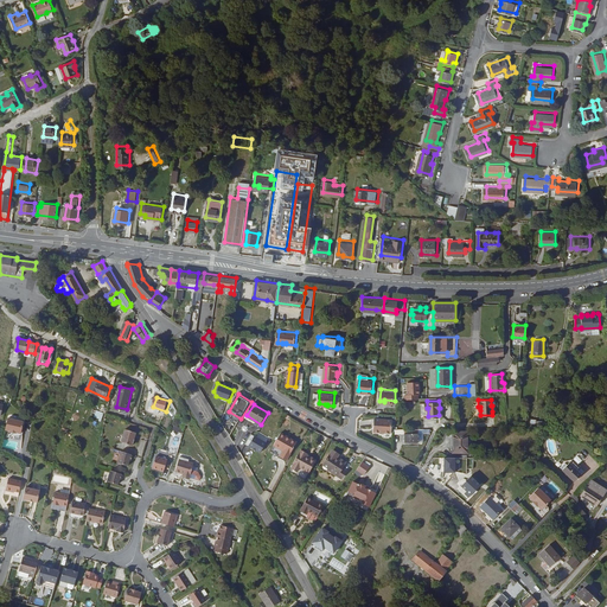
[(25,422),(10,419),(6,430),(11,432),(17,434),(17,433),(21,434),(25,422)]
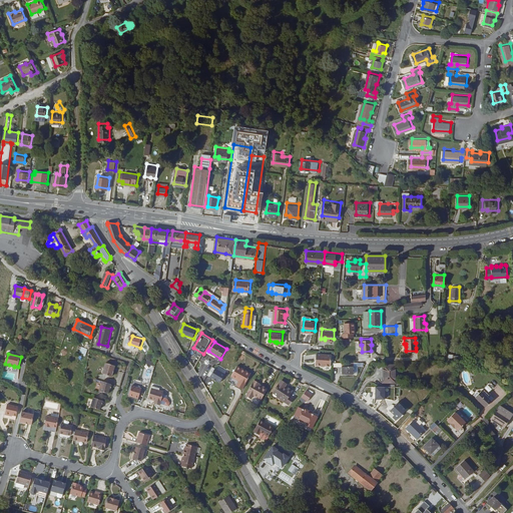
[(332,355),(318,354),(317,365),(332,366),(332,355)]
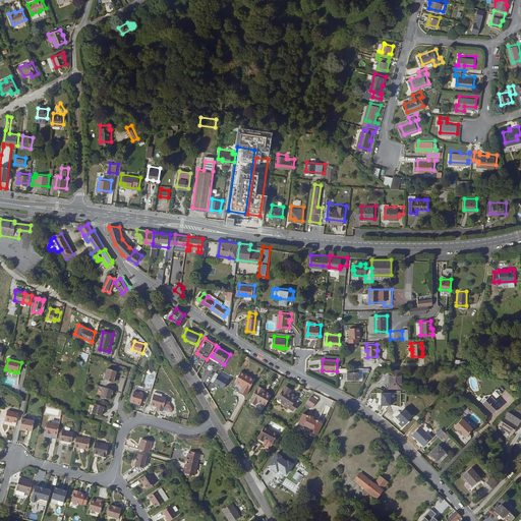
[(105,380),(115,383),(116,381),(116,382),(117,378),(118,371),(113,370),(113,369),(110,368),(110,369),(109,368),(108,373),(106,374),(105,378),(105,380)]
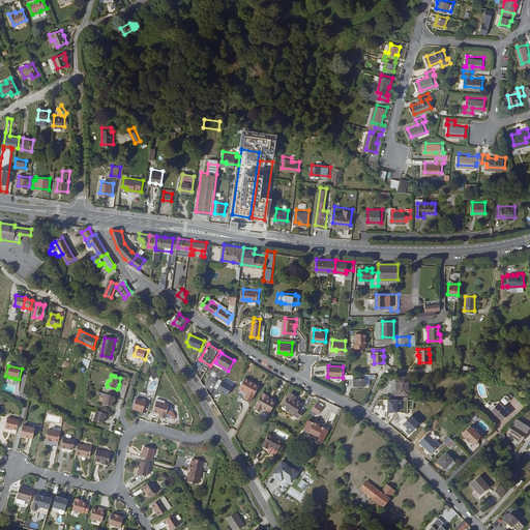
[(410,378),(394,377),(393,393),(409,394),(410,378)]
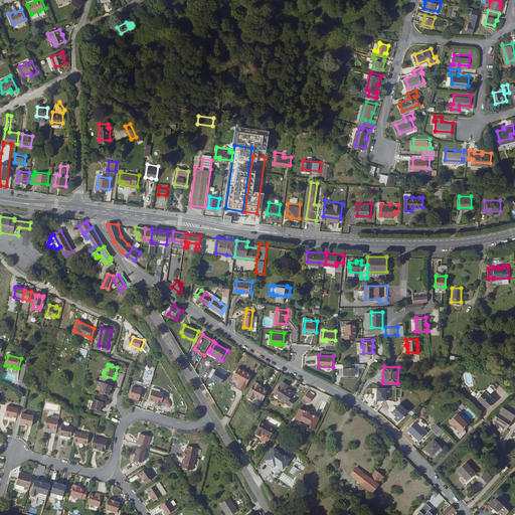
[(228,375),(215,367),(210,376),(213,378),(213,377),(223,383),(228,375)]
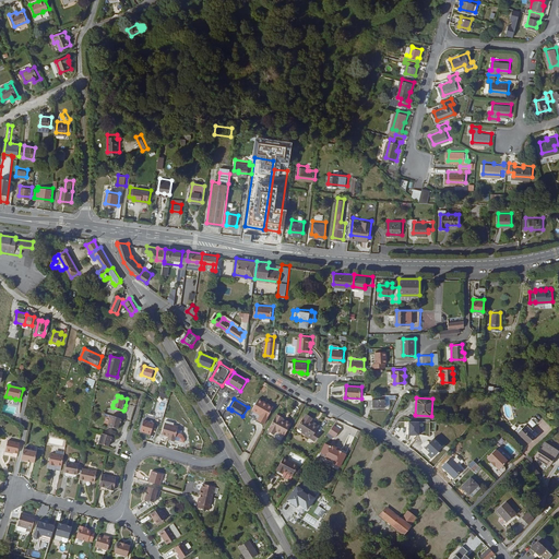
[(275,407),(260,399),(254,409),(263,415),(259,423),(264,426),(275,407)]
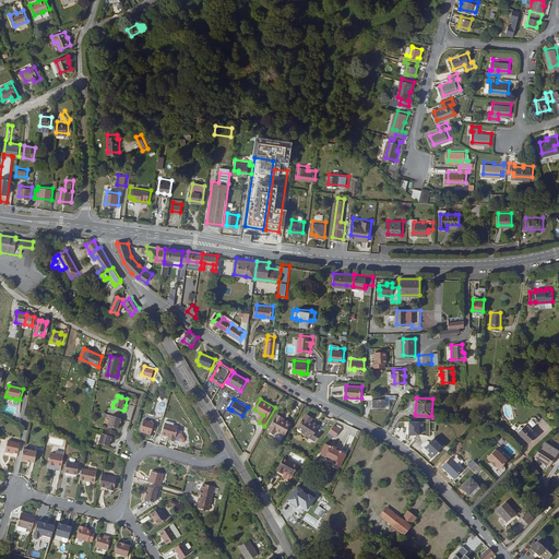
[(373,407),(385,407),(385,399),(373,399),(373,407)]
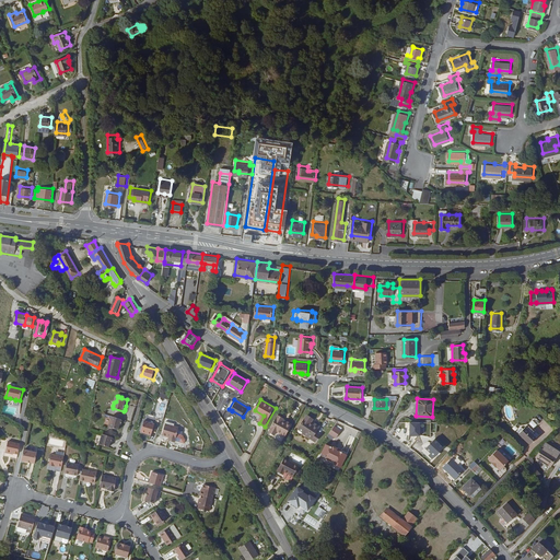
[(293,424),(288,421),(287,422),(284,421),(286,419),(286,418),(280,416),(279,418),(278,417),(272,428),(270,432),(277,435),(279,431),(287,435),(293,424)]
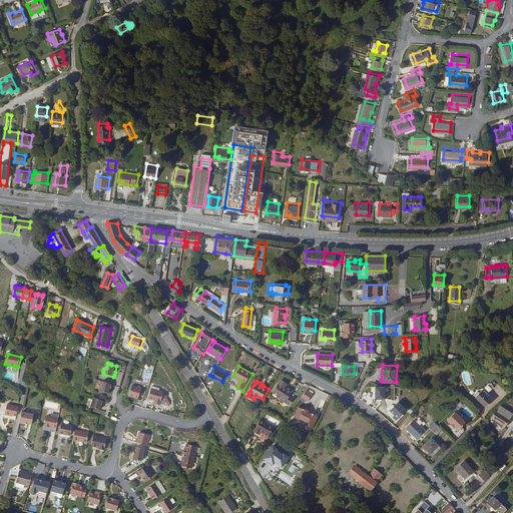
[(295,390),(290,387),(289,388),(286,386),(287,385),(288,384),(283,381),(276,391),(280,394),(279,395),(284,398),(291,402),(295,397),(292,394),(295,390)]
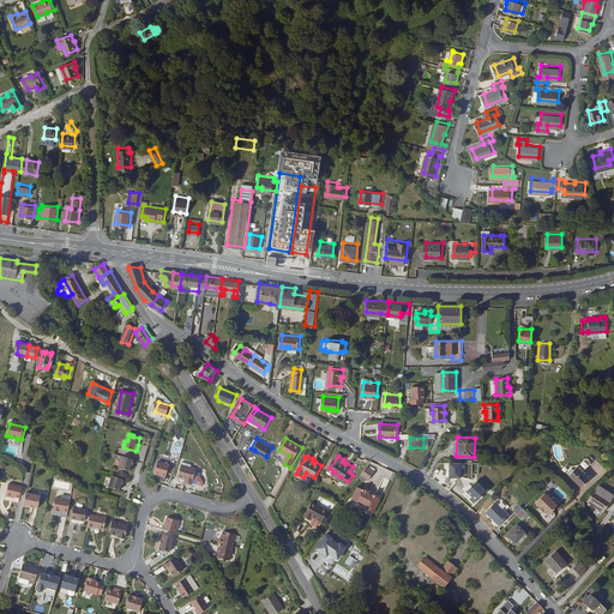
[(133,465),(134,462),(134,461),(125,457),(121,469),(131,473),(133,465)]
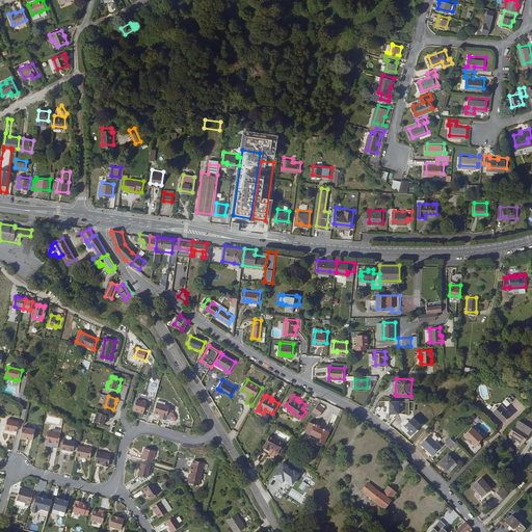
[(135,410),(145,414),(148,403),(138,401),(135,410)]
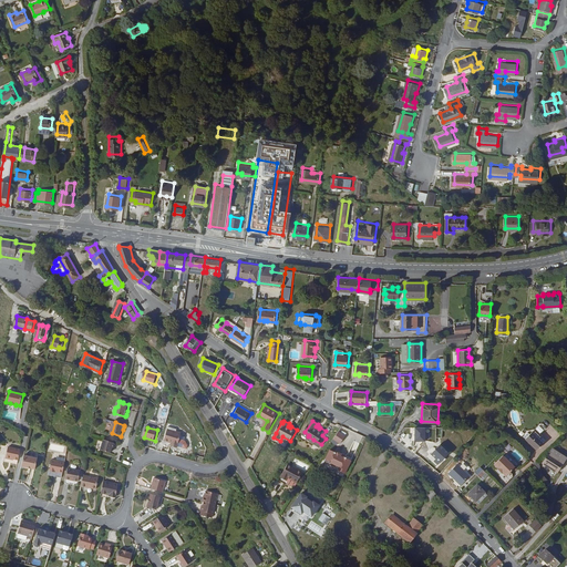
[(166,441),(173,443),(173,445),(179,447),(183,433),(177,432),(177,433),(168,431),(166,441)]
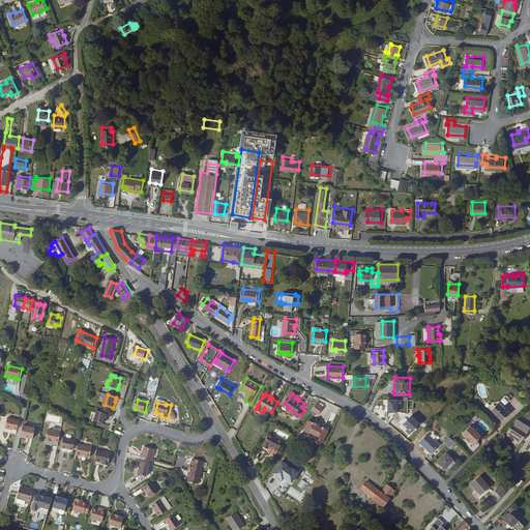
[(506,410),(499,403),(493,410),(503,420),(508,414),(505,411),(506,410)]
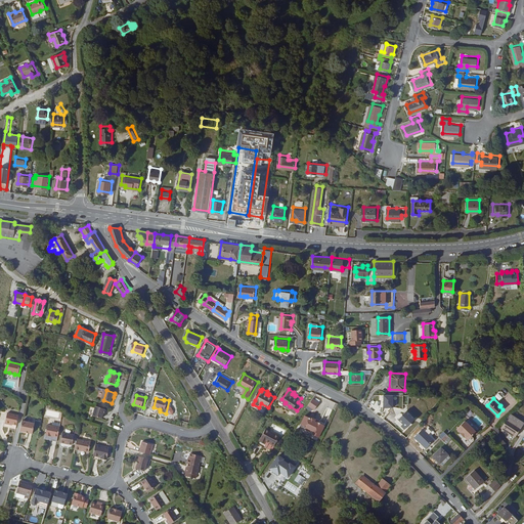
[(319,403),(313,399),(308,406),(315,410),(319,403)]
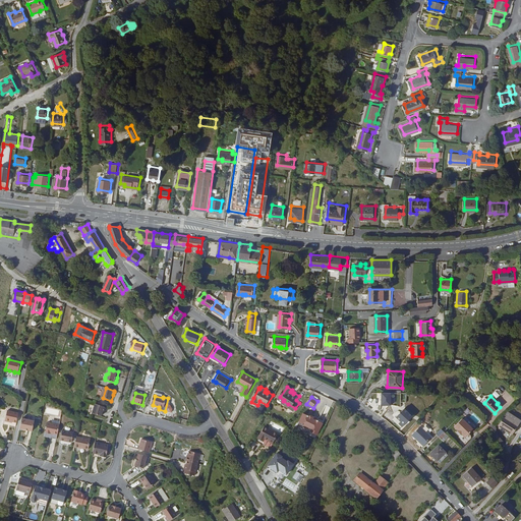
[(104,411),(105,408),(106,407),(96,404),(93,413),(103,417),(104,411)]
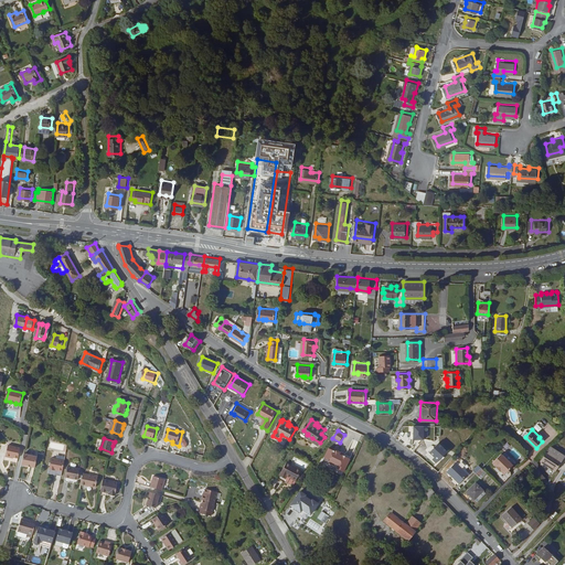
[(450,451),(440,444),(432,454),(436,459),(435,460),(438,464),(450,451)]
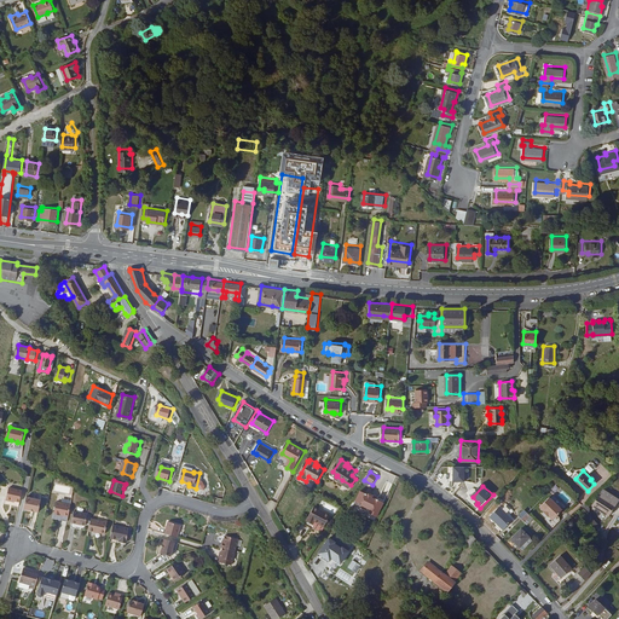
[(5,504),(19,507),(23,491),(10,489),(7,501),(6,501),(5,504)]
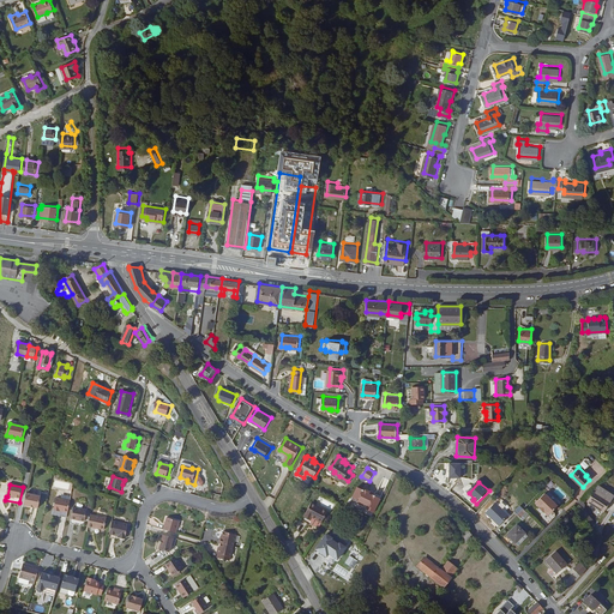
[(613,500),(613,494),(601,485),(590,500),(607,511),(613,500)]
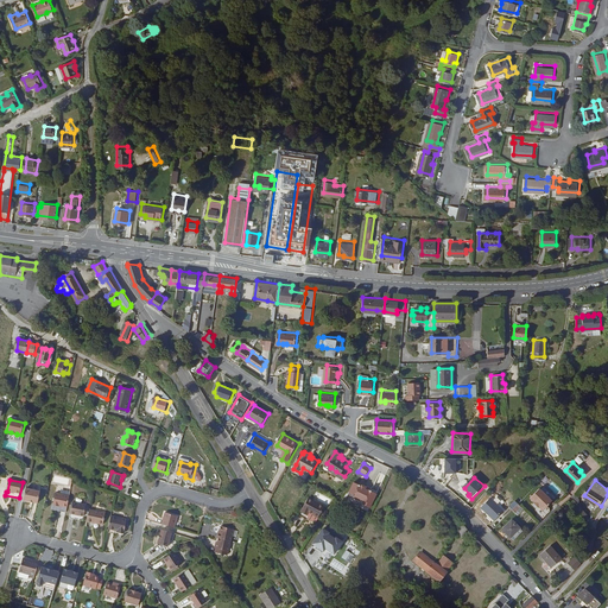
[(355,496),(354,498),(360,501),(361,500),(365,501),(366,506),(371,508),(378,494),(371,491),(369,492),(367,491),(368,487),(361,485),(360,486),(355,483),(349,493),(355,496)]
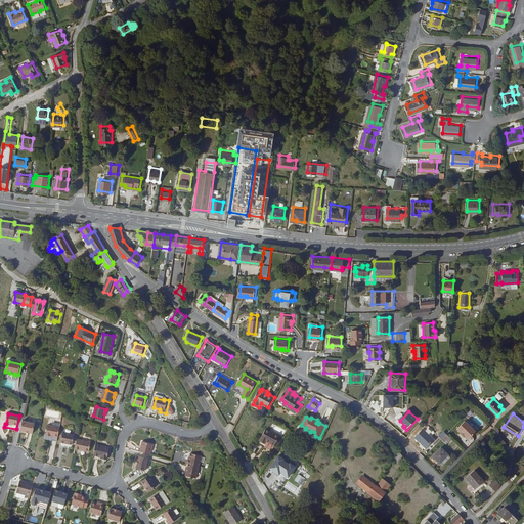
[(20,431),(28,432),(31,422),(24,421),(20,431)]
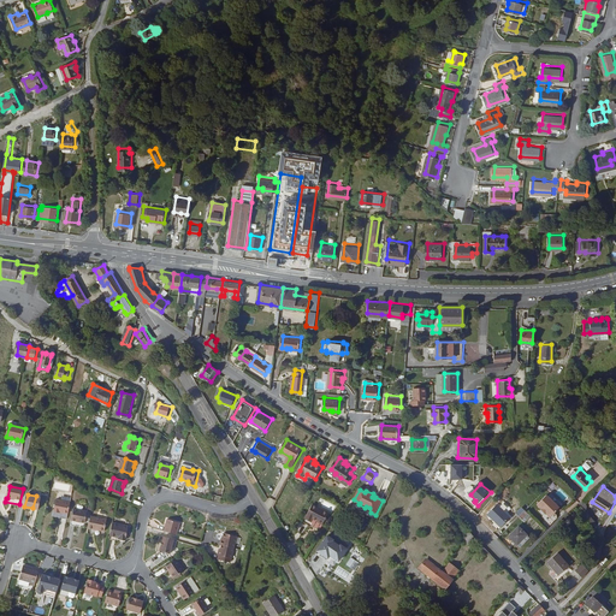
[(562,508),(549,495),(539,504),(543,508),(543,509),(548,514),(549,514),(552,517),(562,508)]
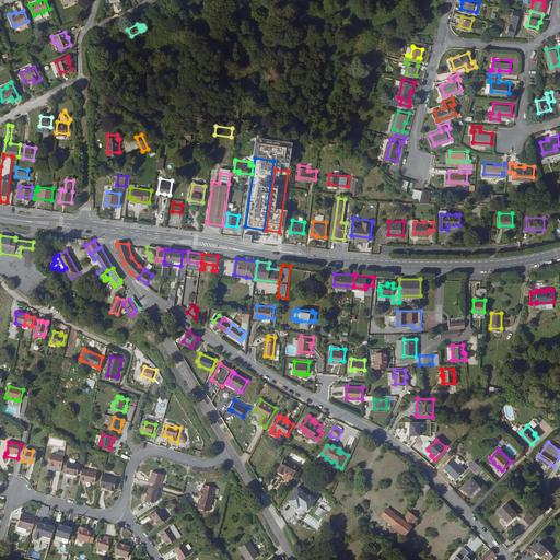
[(38,453),(33,451),(30,462),(36,464),(38,453)]
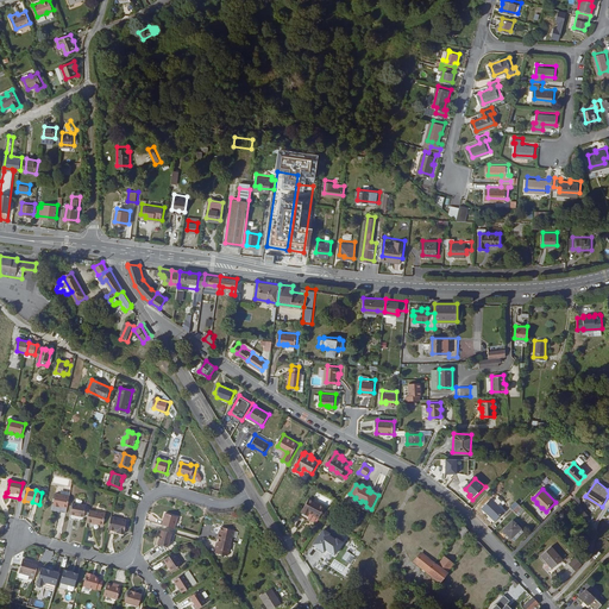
[(267,504),(272,496),(265,491),(261,500),(267,504)]
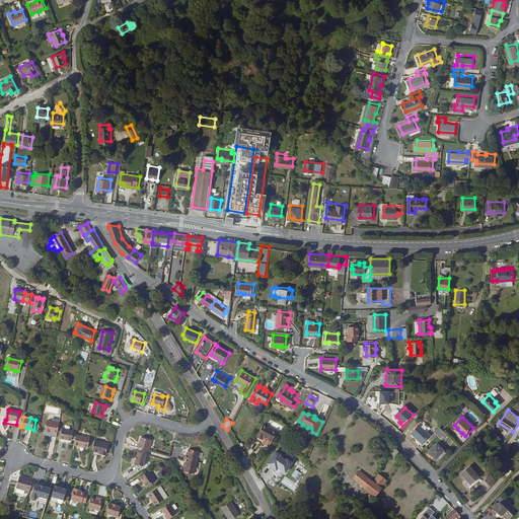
[(47,435),(58,438),(61,424),(50,421),(47,435)]
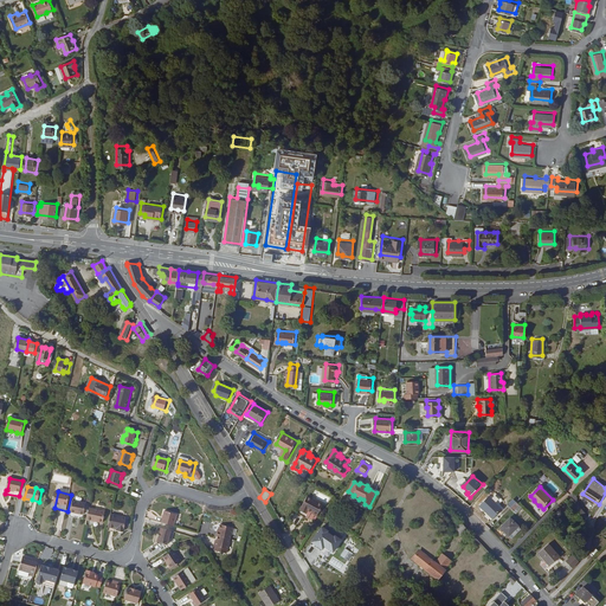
[(569,504),(572,500),(575,502),(578,497),(571,494),(566,503),(569,504)]
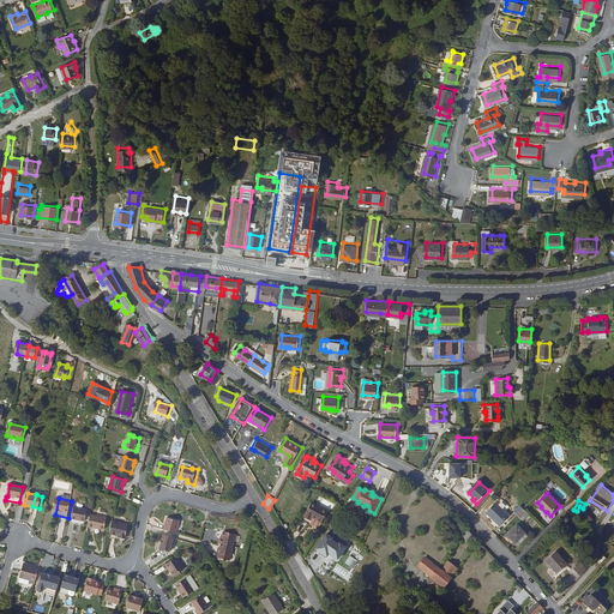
[(313,516),(323,522),(329,511),(313,501),(306,515),(312,518),(313,516)]
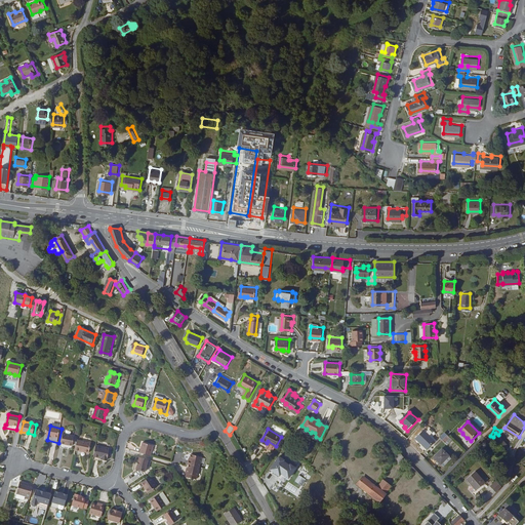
[(436,441),(425,431),(417,438),(429,449),(436,441)]
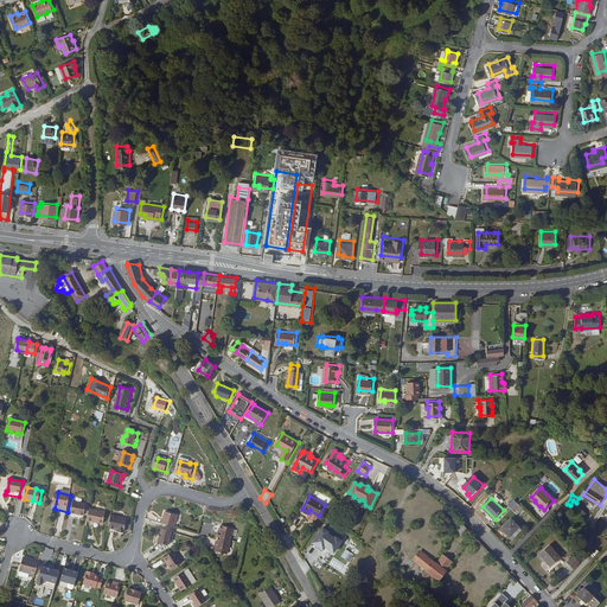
[(81,515),(85,516),(88,504),(75,502),(72,512),(77,513),(81,513),(81,515)]
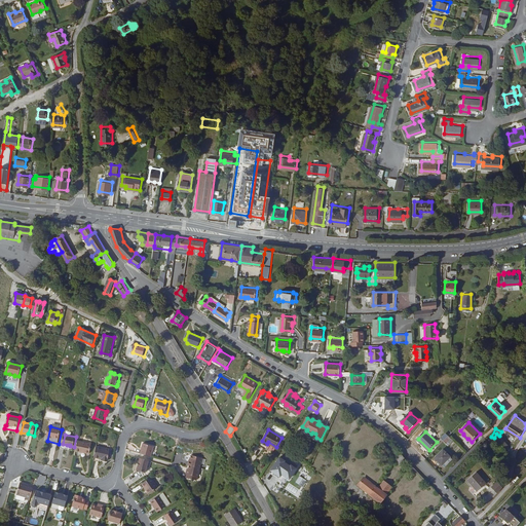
[(497,435),(493,438),(504,450),(509,446),(497,435)]
